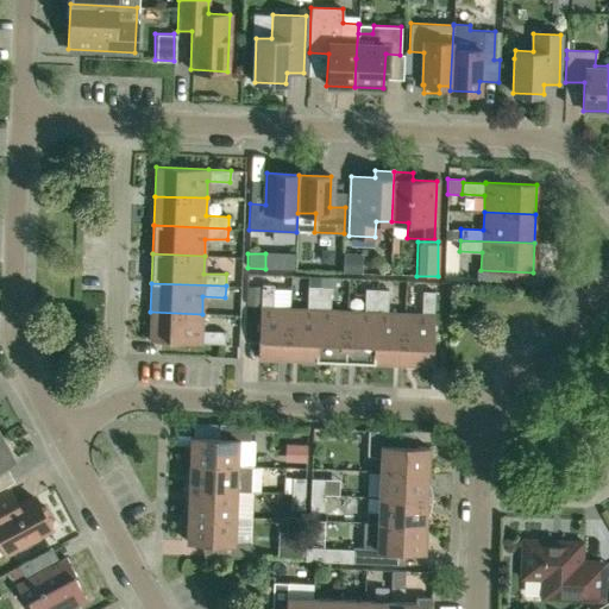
[(272,284),(261,284),(261,307),(259,307),(257,358),(287,359),(289,308),(271,307),(272,284)]
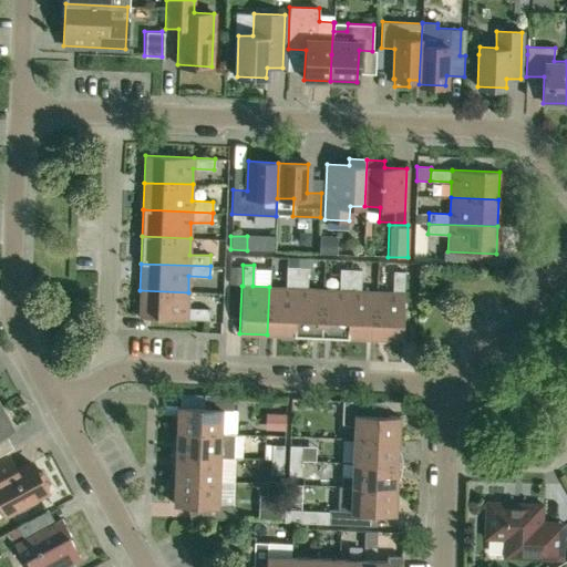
[(285,287),(269,287),(267,334),(294,336),(297,267),(286,267),(285,287)]
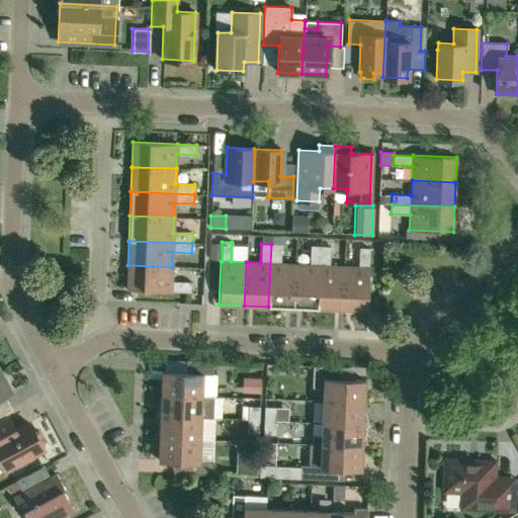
[(280,244),(271,244),(268,307),(292,308),(294,264),(279,263),(280,244)]
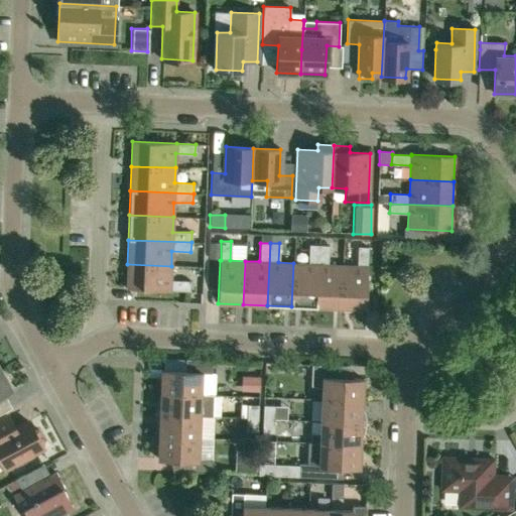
[(307,263),(293,263),(291,306),(316,307),(318,245),(308,245),(307,263)]
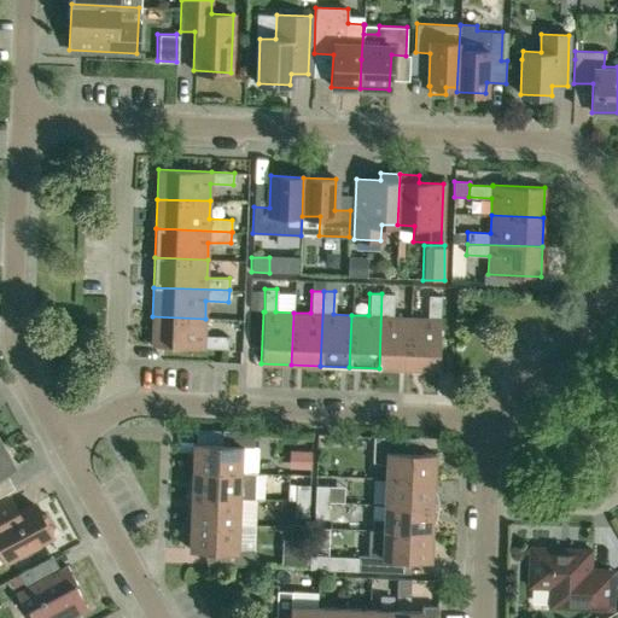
[(382,293),(379,368),(408,371),(410,318),(391,316),(392,293),(382,293)]
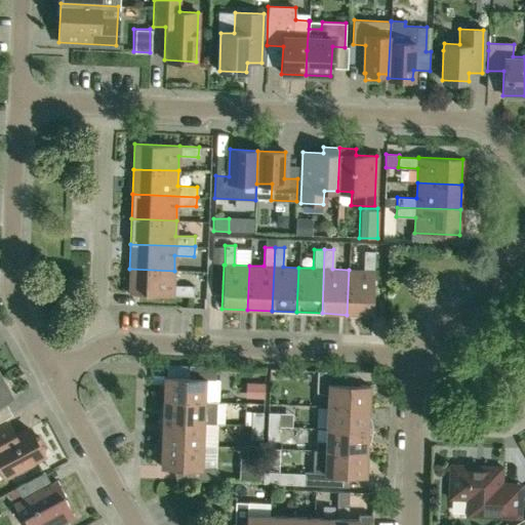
[(349,270),(347,315),(371,316),(373,271),(374,251),(364,251),(363,270),(349,270)]
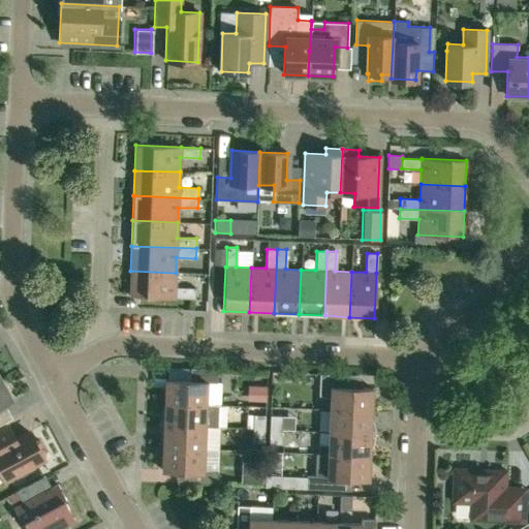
[(130,271),(129,296),(175,298),(194,298),(194,288),(175,287),(176,273),(130,271)]
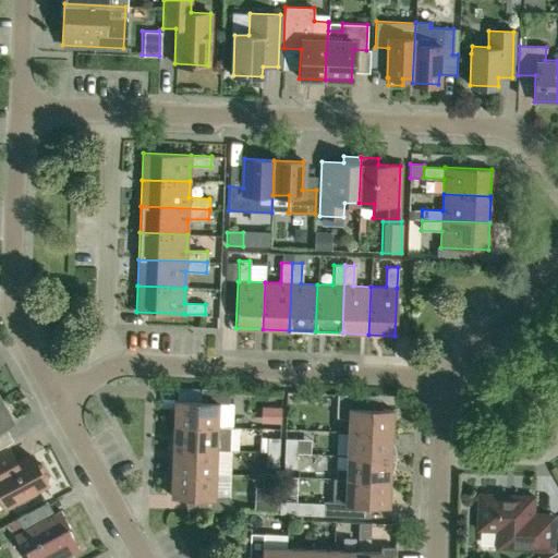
[(174,400),(173,425),(230,427),(232,427),(233,404),(228,404),(229,389),(201,388),(199,401),(174,400)]
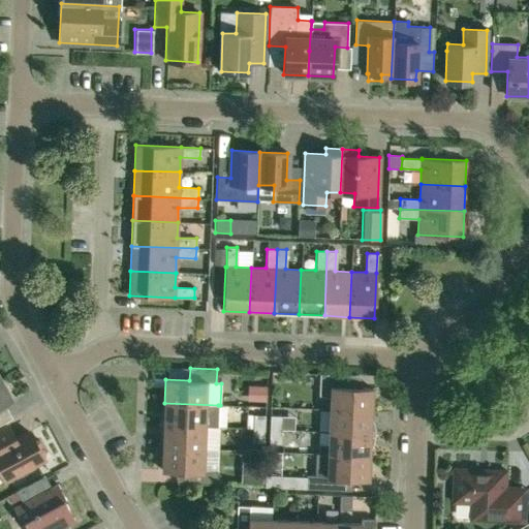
[(319,374),(318,396),(330,398),(330,409),(371,411),(372,389),(332,386),(332,374),(319,374)]
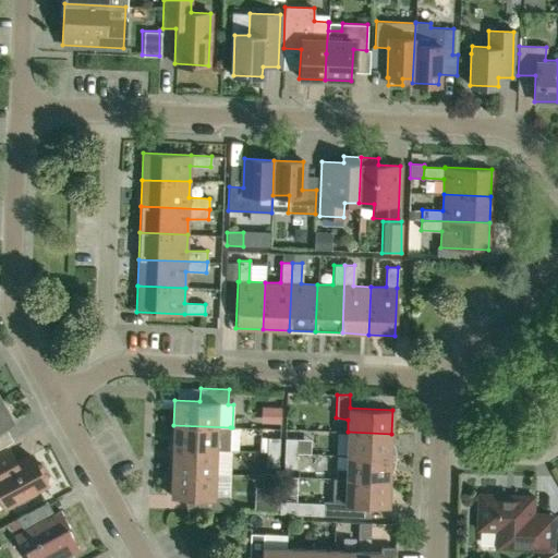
[(0,428),(12,422),(0,399),(0,428)]
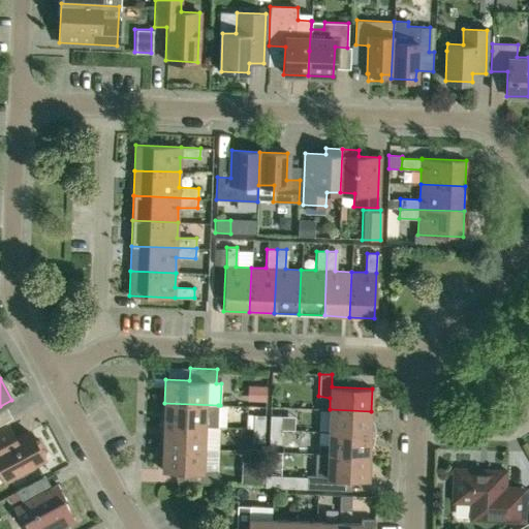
[(247,399),(265,400),(265,386),(247,386),(247,399)]
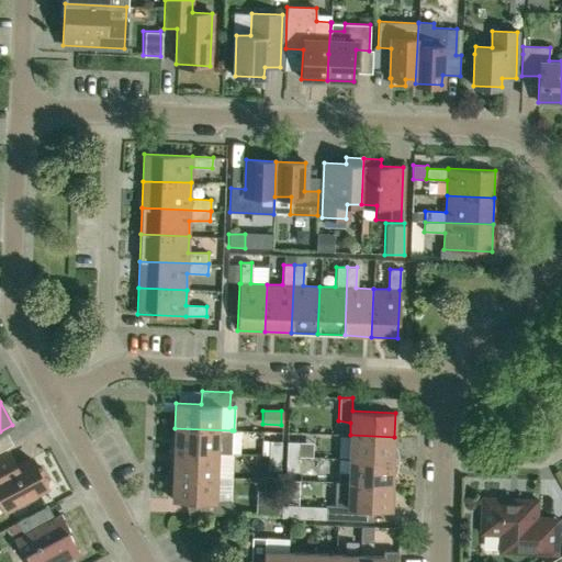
[(232,430),(175,428),(173,451),(217,453),(217,452),(231,453),(232,430)]
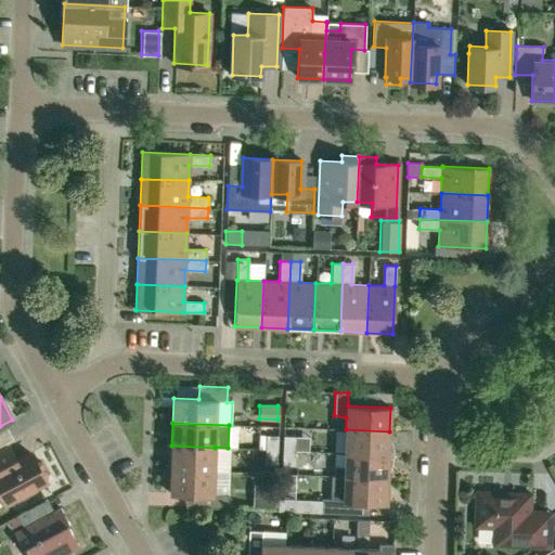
[(389,431),(346,429),(345,453),(388,455),(389,431)]
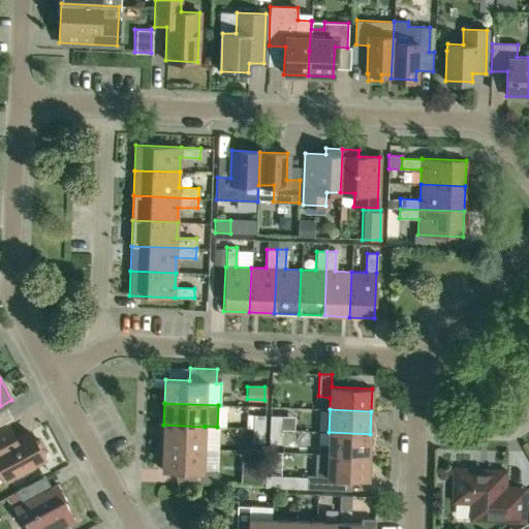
[(252,429),(263,429),(265,415),(253,414),(252,429)]
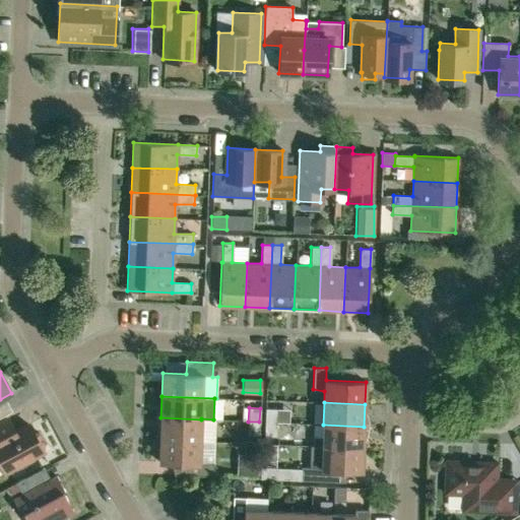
[(265,408),(264,423),(276,423),(276,408),(265,408)]
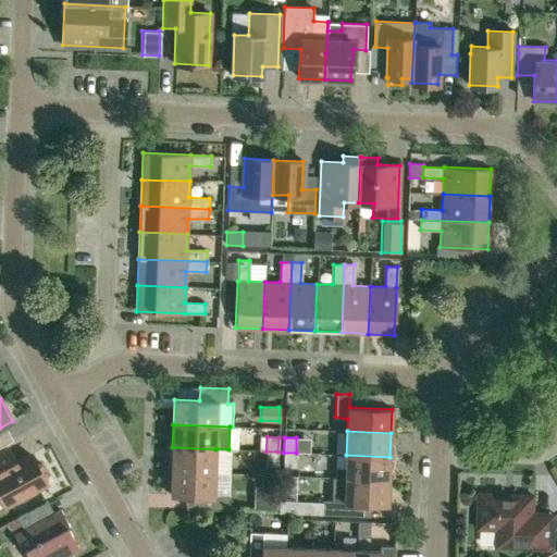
[(17,461),(10,446),(0,452),(0,498),(3,506),(46,483),(44,481),(50,478),(41,461),(36,465),(29,455),(17,461)]
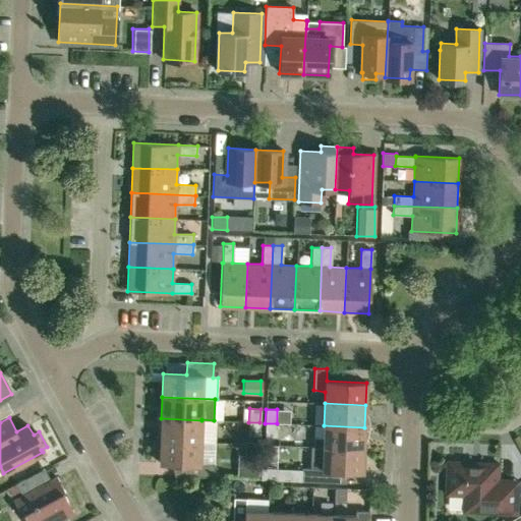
[(161,418),(160,441),(200,442),(200,432),(201,420),(161,418)]
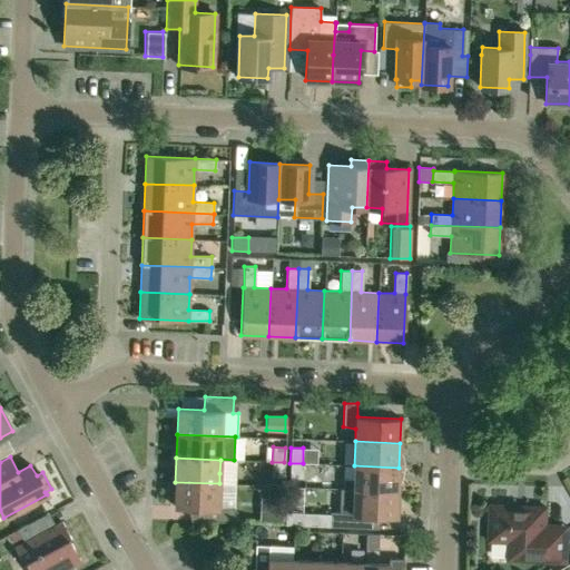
[(284,462),(272,462),(272,477),(284,478),(284,462)]
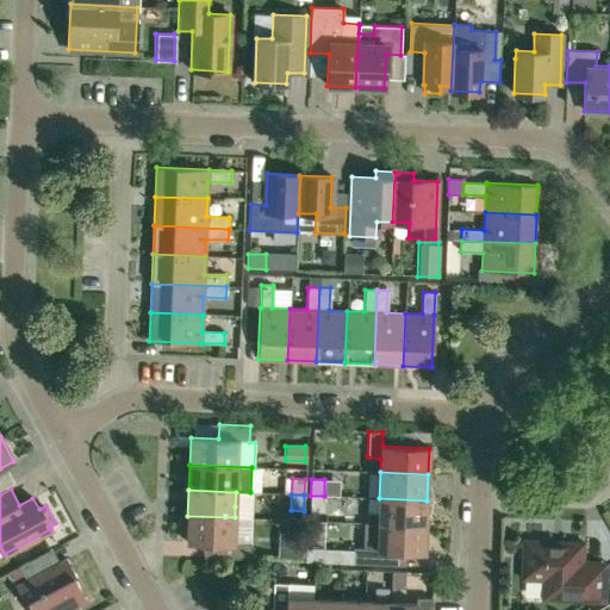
[(324,496),(310,496),(310,511),(323,512),(324,496)]
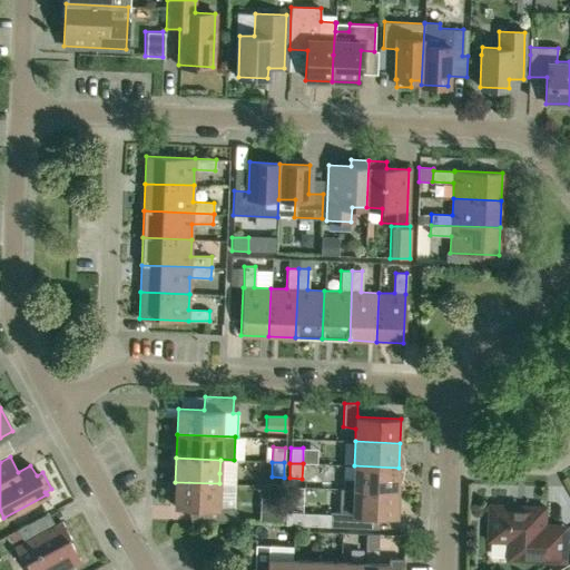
[(353,480),(343,480),(332,479),(332,489),(353,490),(397,492),(399,468),(354,465),(353,480)]
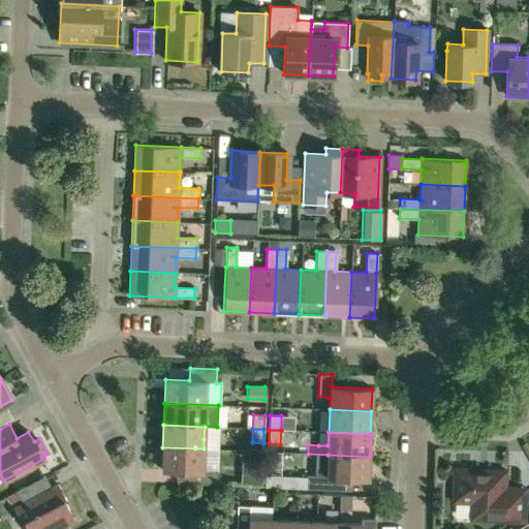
[(203,471),(204,448),(162,447),(161,470),(185,471),(184,484),(217,485),(217,472),(203,471)]
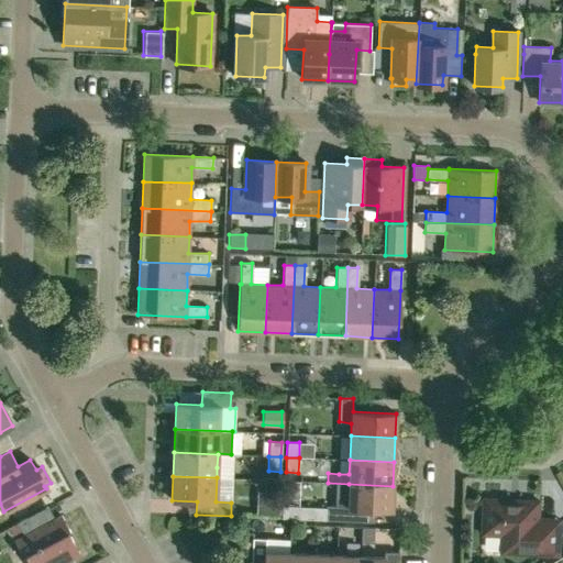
[(326,506),(324,508),(327,508),(326,520),(349,521),(349,508),(392,510),(393,486),(349,484),(348,496),(334,498),(334,506),(326,506)]
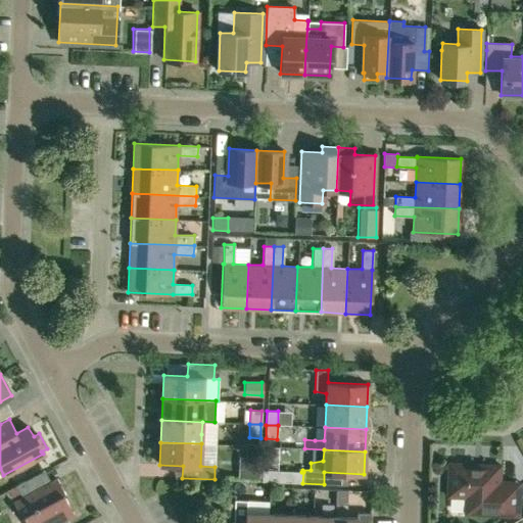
[(237,455),(237,477),(257,478),(257,455),(237,455)]
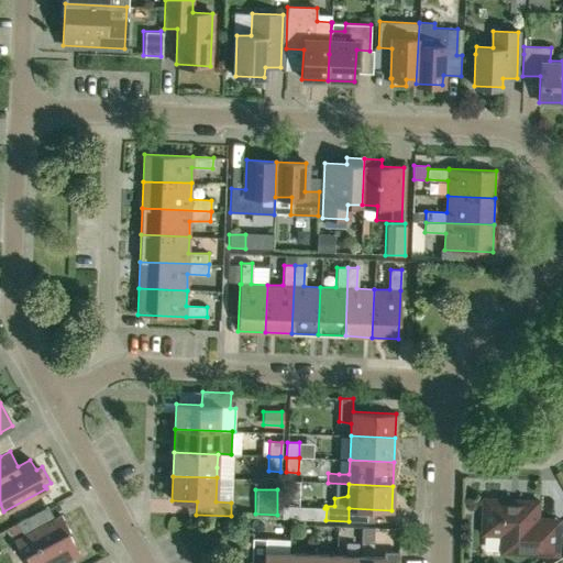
[(540,501),(485,499),(483,534),(512,536),(511,553),(556,555),(560,553),(561,525),(539,523),(540,501)]
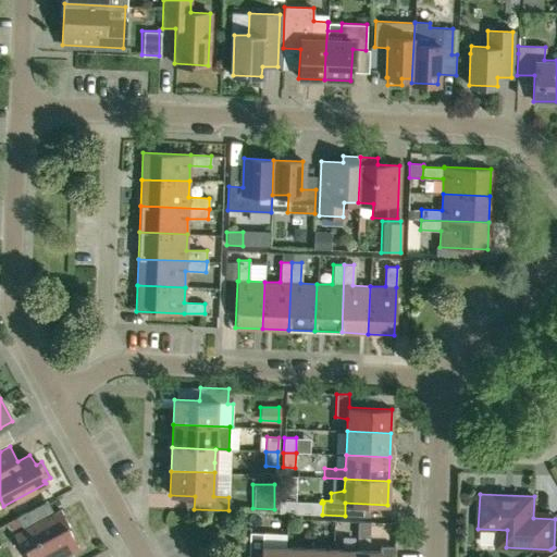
[(279,500),(279,509),(279,512),(293,514),(294,500),(279,500)]
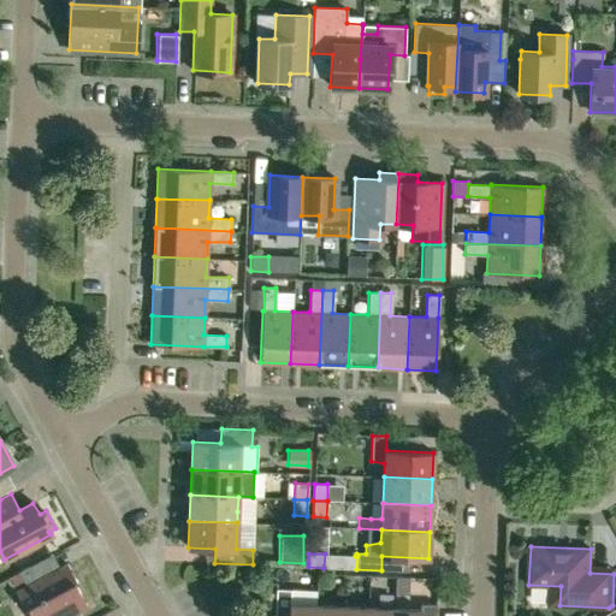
[(341,555),(325,554),(324,568),(341,568),(341,555)]
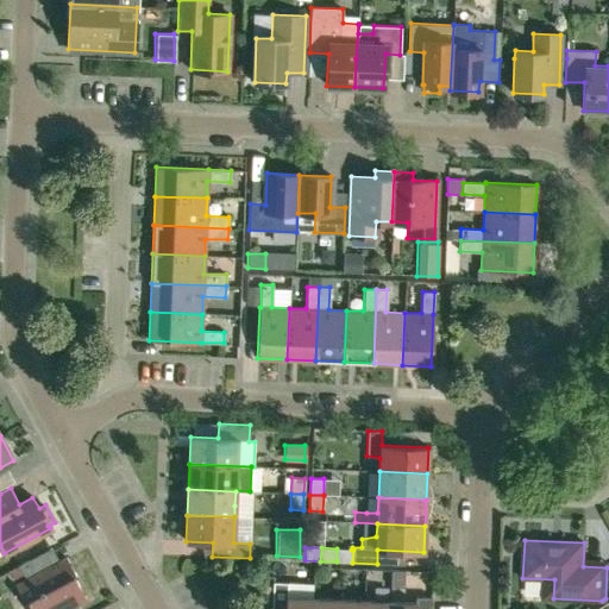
[(351,550),(337,548),(337,562),(352,563),(353,550),(351,550)]
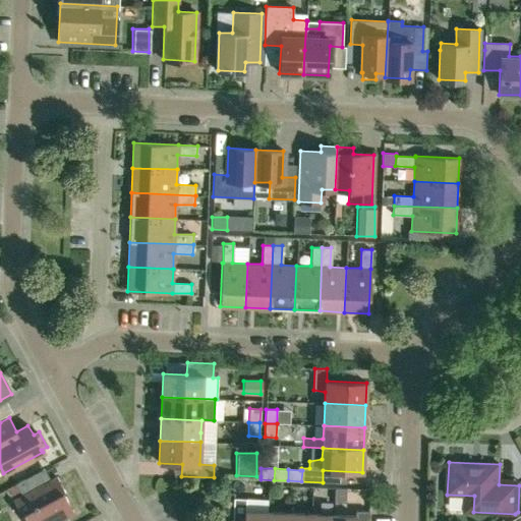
[(13,501),(21,515),(12,520),(57,520),(73,513),(62,494),(64,493),(56,477),(29,491),(22,480),(15,484),(21,496),(13,501)]
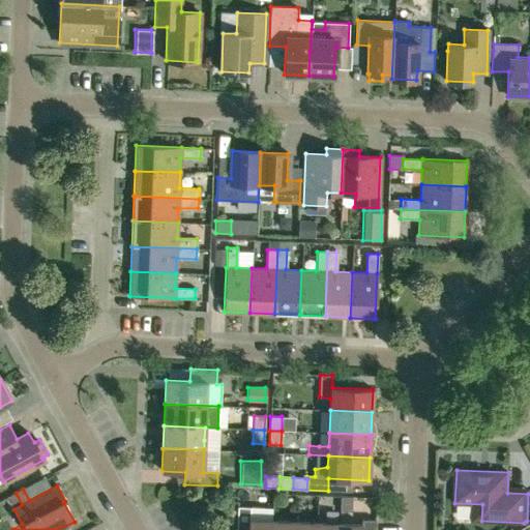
[(352,497),(340,496),(340,510),(351,511),(352,497)]
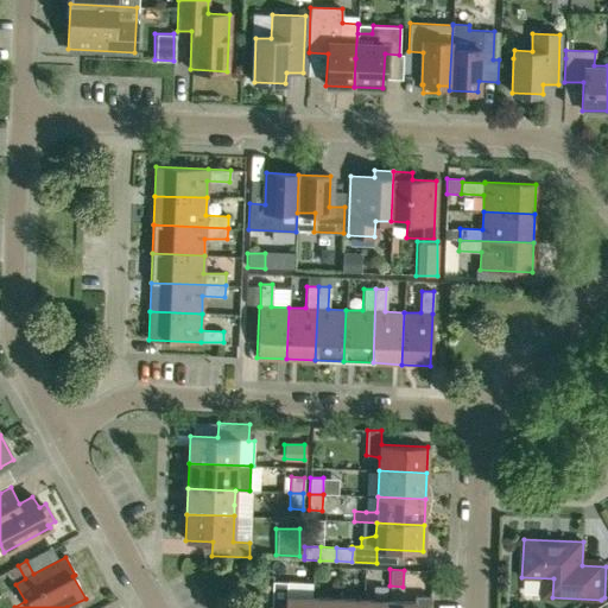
[(311,607),(311,597),(312,583),(272,582),(270,607),(311,607)]
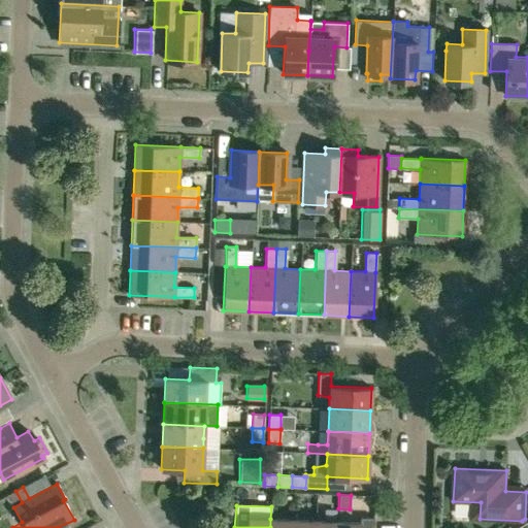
[(337,522),(337,527),(372,527),(373,518),(360,517),(360,523),(337,522)]
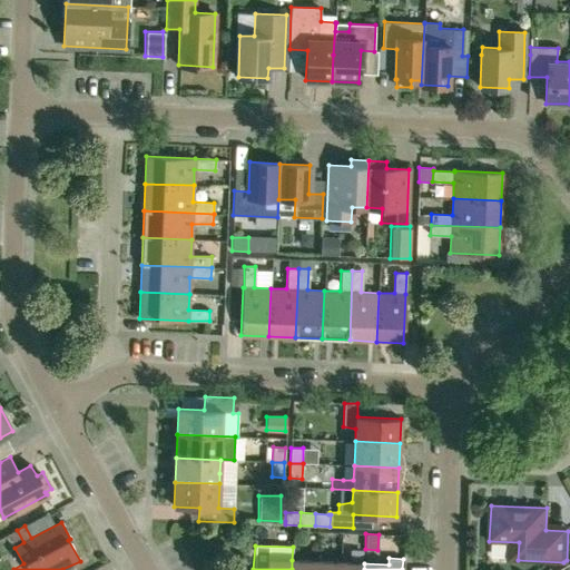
[(315,569),(316,561),(292,560),(292,569),(315,569)]
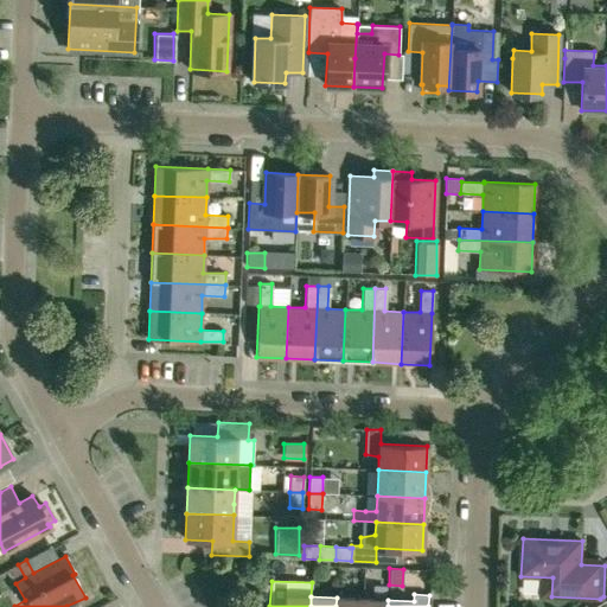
All buildings are outlined.
